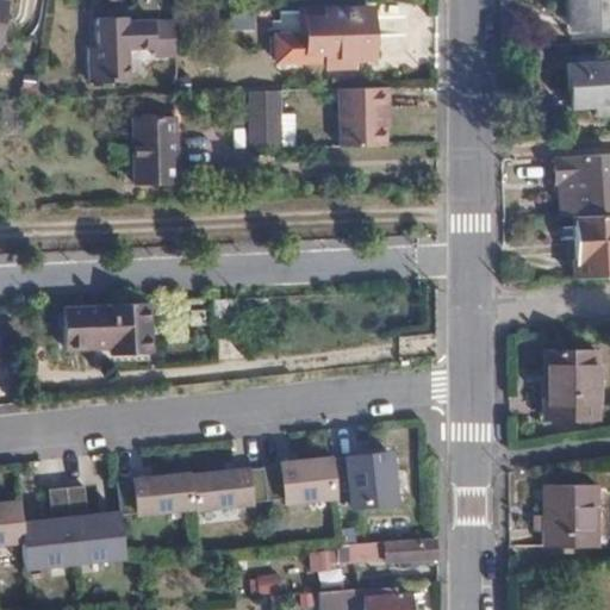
[(609,0),(555,0),(559,30),(609,26),(609,0)]
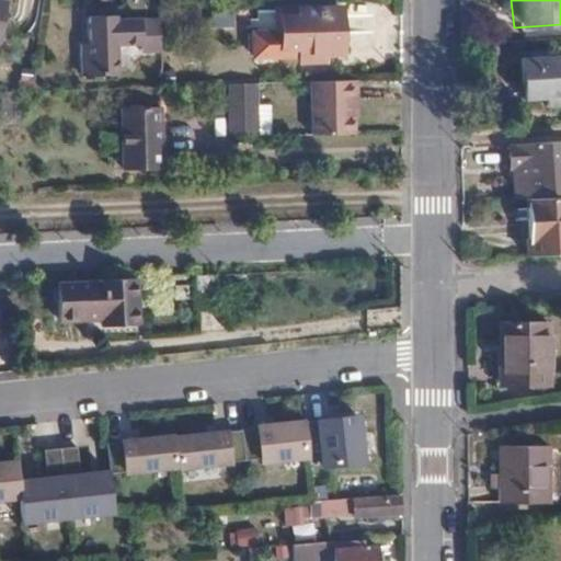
[(341,53),(339,8),(278,9),(279,54),(341,53)]
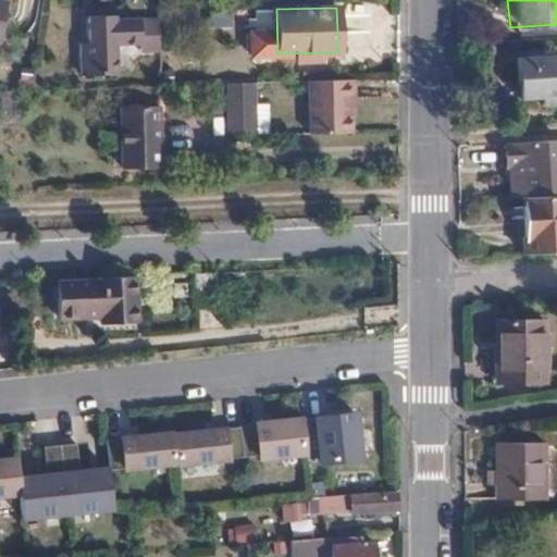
[(251,28),(269,28),(269,10),(251,10),(251,28)]
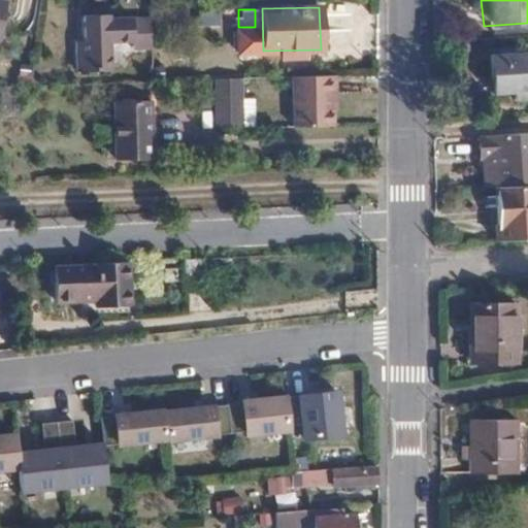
[(131,47),(151,47),(150,14),(107,17),(107,12),(83,14),(84,40),(75,41),(76,70),(108,69),(108,40),(131,40),(131,47)]
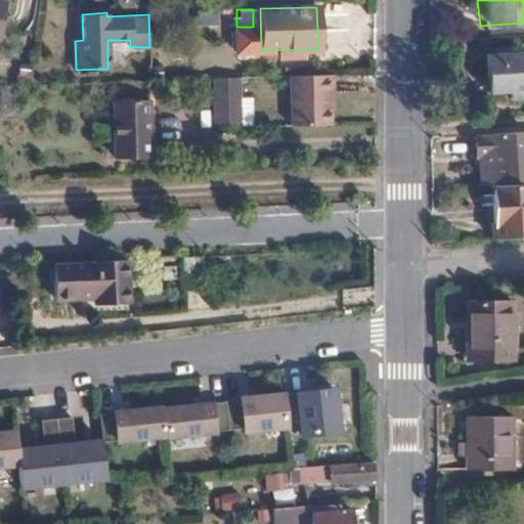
[(523,90),(523,52),(485,55),(487,93),(523,90)]
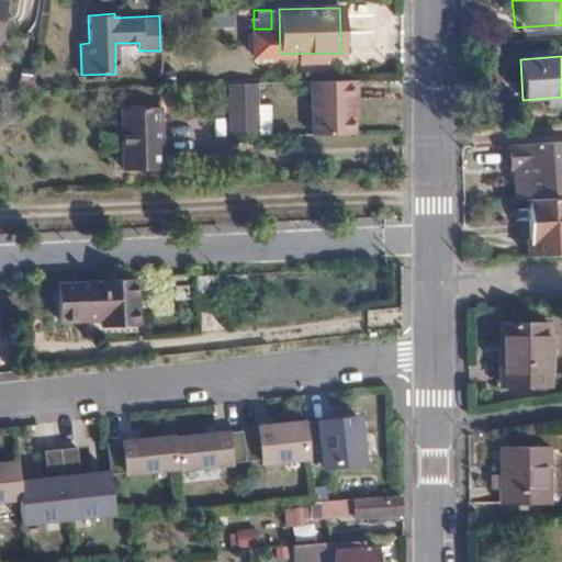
[(33,62),(27,90),(40,89),(45,65),(33,62)]
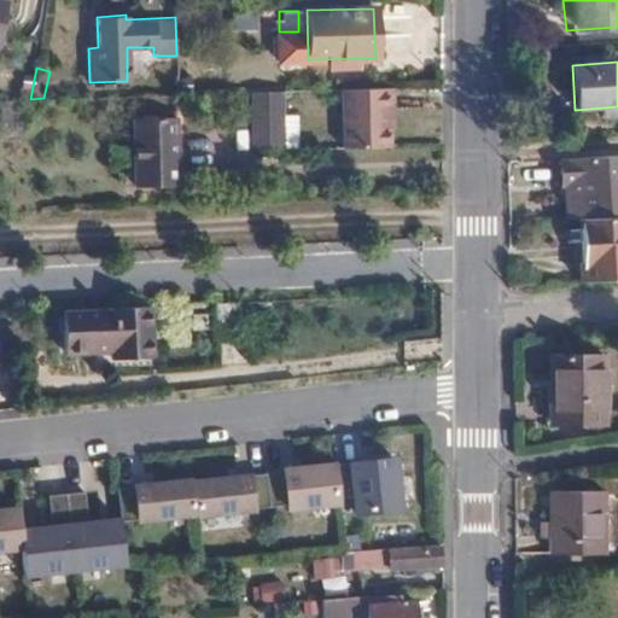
[(397,140),(397,85),(351,86),(353,141),(397,140)]
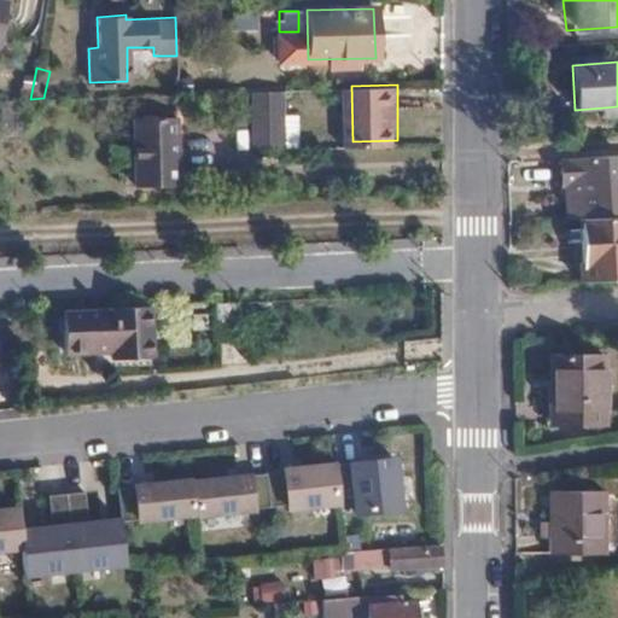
[(252,115),(284,114),(283,88),(252,89),(252,115)]
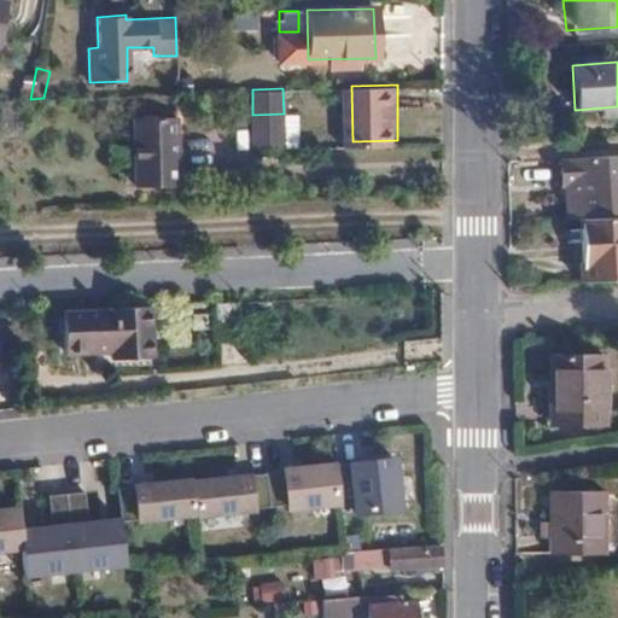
[(176,182),(173,93),(133,94),(136,182),(176,182)]
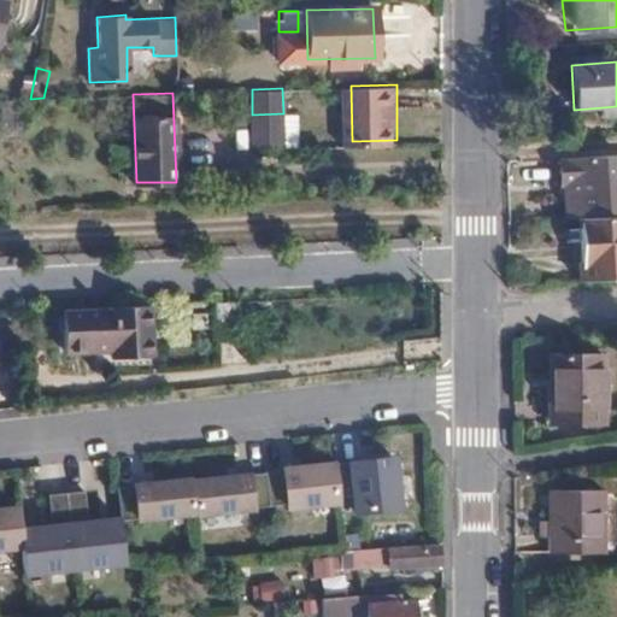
[(283,133),(283,113),(252,115),(251,133),(283,133)]
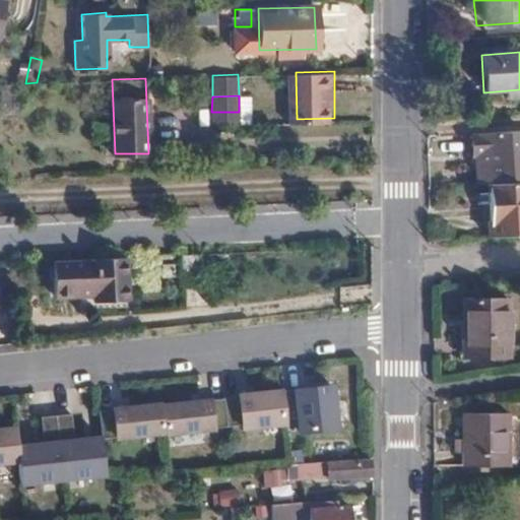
[(239,127),(252,127),(252,95),(239,95),(239,112),(239,127)]
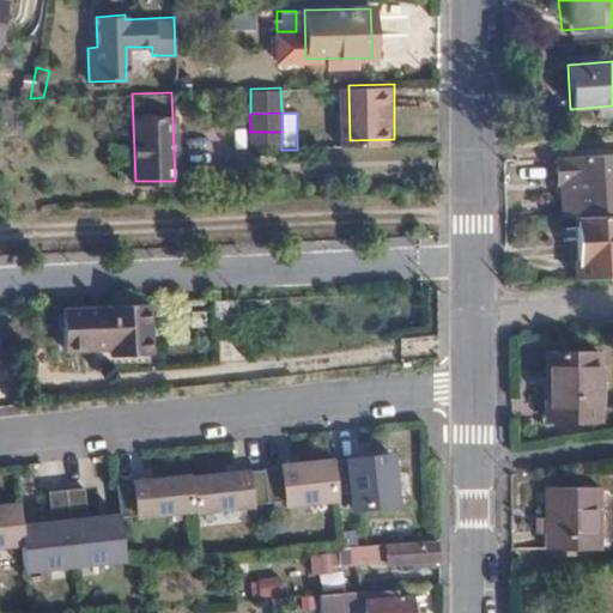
[(20,117),(2,117),(2,131),(20,129),(20,117)]
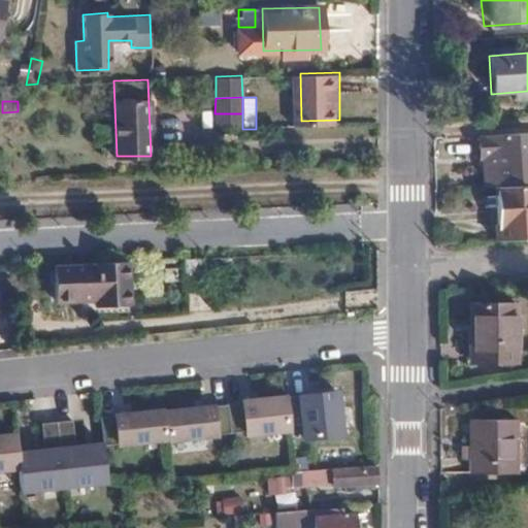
[(216,129),(242,129),(242,113),(215,113),(216,129)]
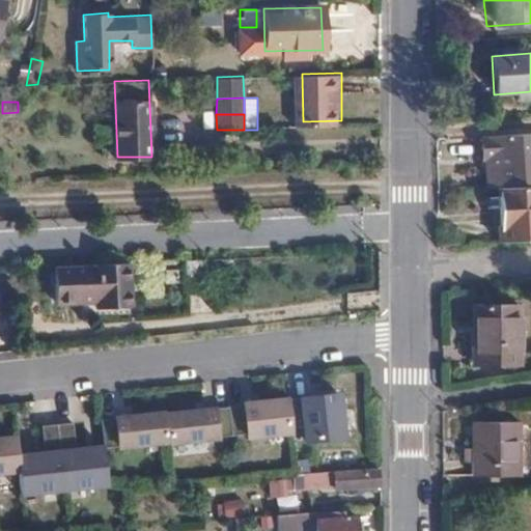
[(530,133),(480,136),(480,157),(484,157),(485,188),(499,188),(530,185),(530,133)]
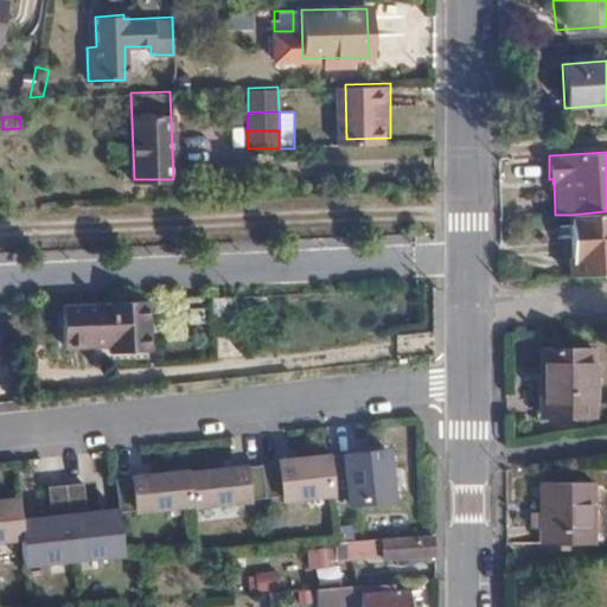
[(606,211),(570,215),(572,276),(606,273),(606,211)]
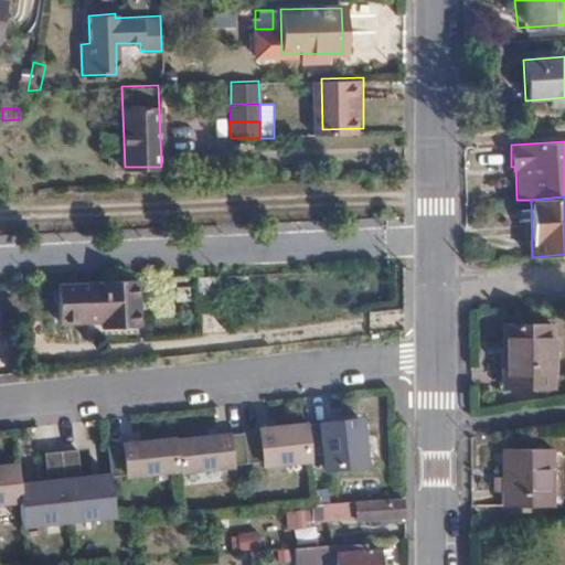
[(52,324),(97,321),(131,319),(129,280),(51,285),(52,324)]
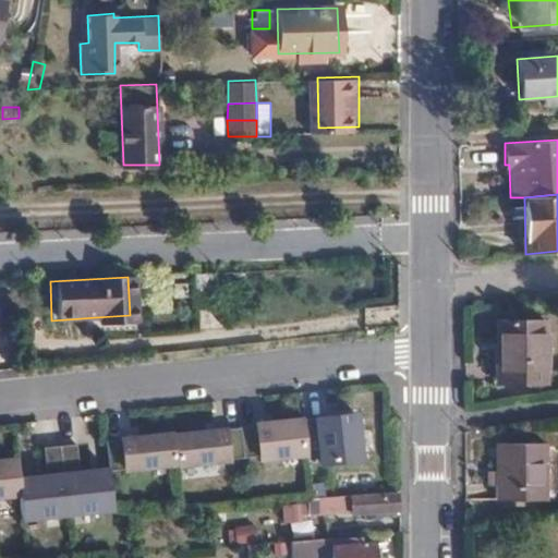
[(96,325),(124,322),(131,320),(130,315),(96,317),(96,325)]
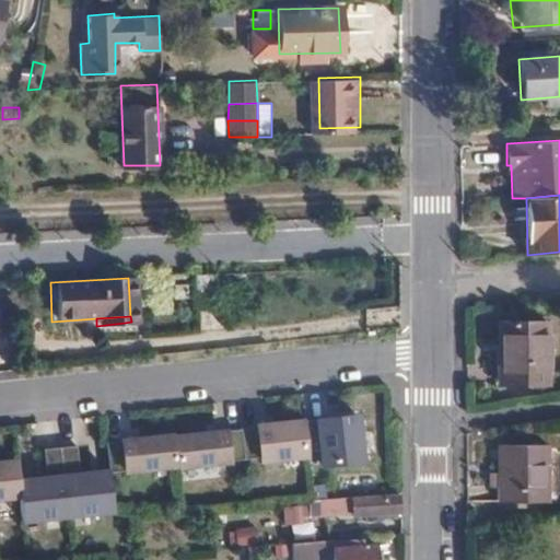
[(547,326),(500,324),(500,346),(503,345),(502,383),(546,384),(547,326)]
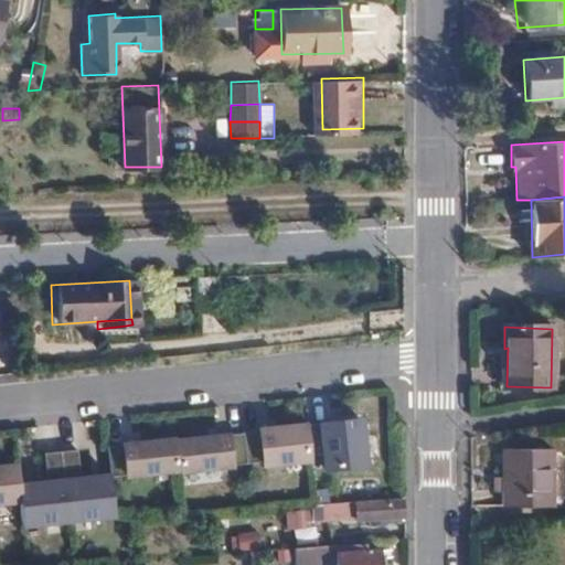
[(372,423),(329,425),(332,472),(375,470),(372,423)]
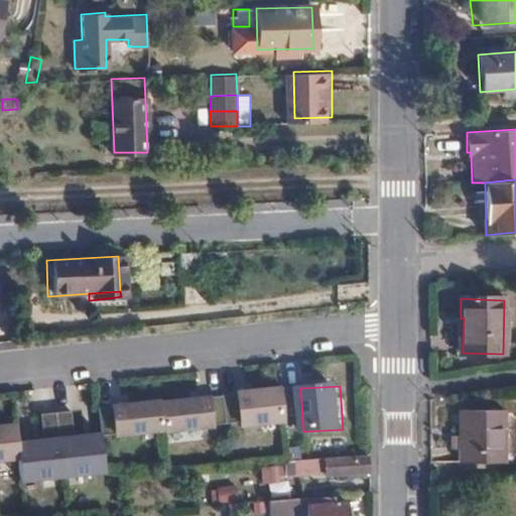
[(290,390),(221,396),(223,421),(244,419),(245,428),(293,424),(290,390)]
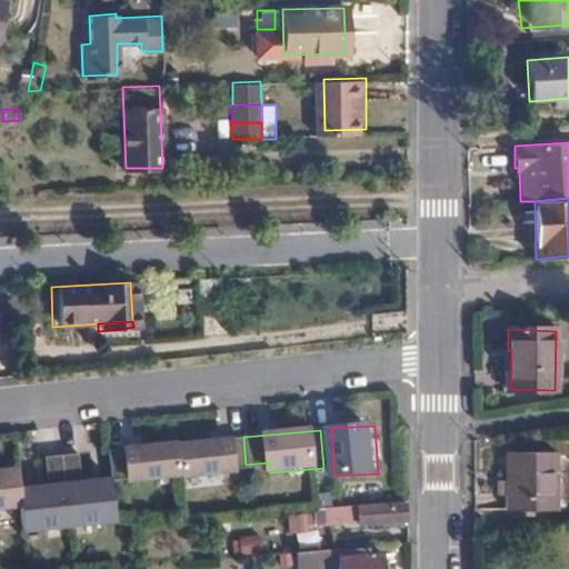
[(110,450),(113,478),(132,477),(133,488),(248,477),(246,465),(243,437),(110,450)]
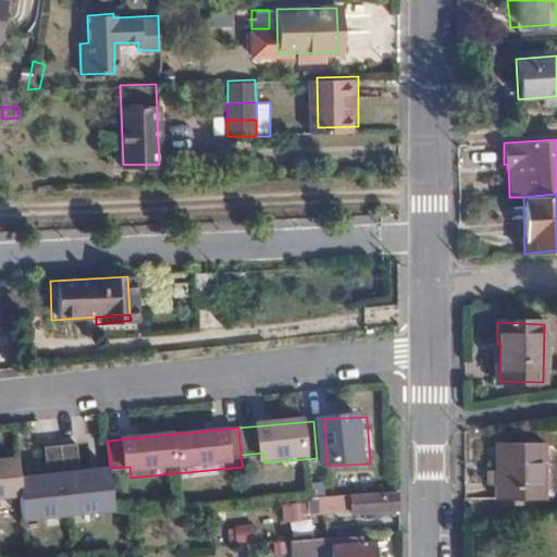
[(546,499),(546,445),(500,445),(499,499),(546,499)]
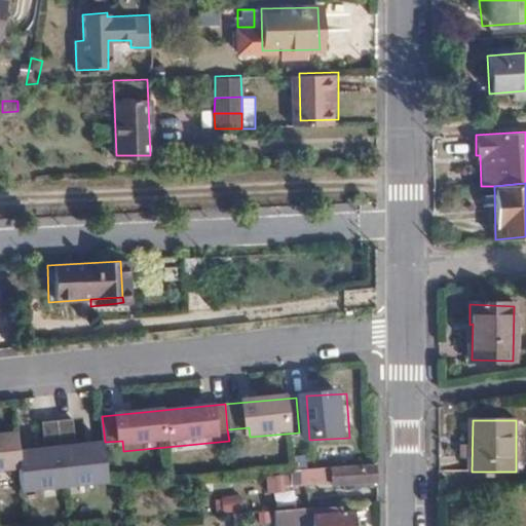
[(26,431),(0,435),(0,471),(21,468),(24,495),(109,485),(105,442),(28,451),(26,431)]
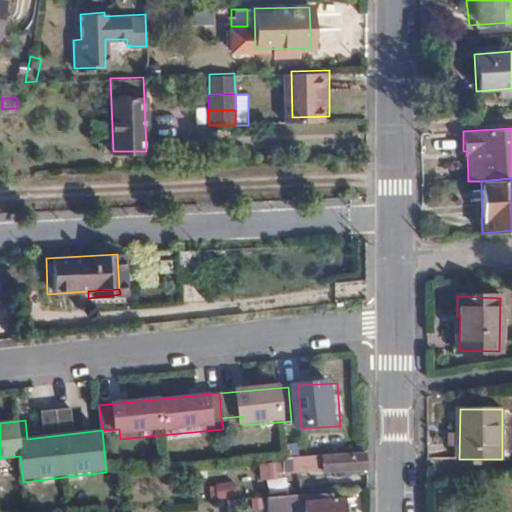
[(359,449),(288,455),(288,471),(360,465),(359,449)]
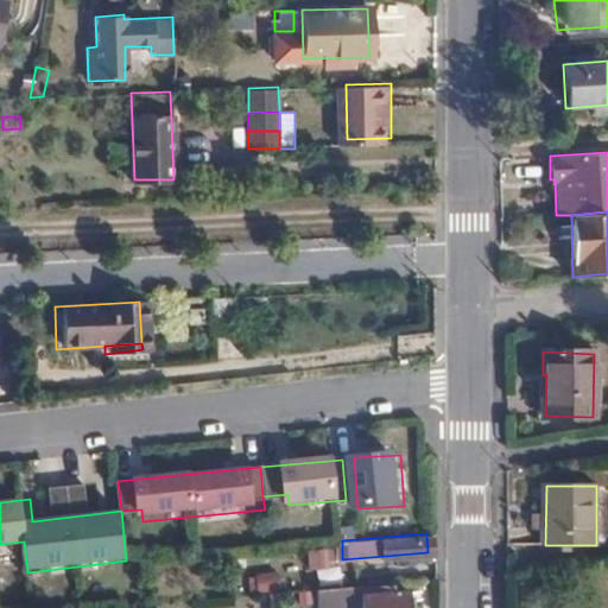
[(361,582),(315,587),(315,607),(321,607),(362,607),(405,607),(405,594),(362,596),(361,582)]
